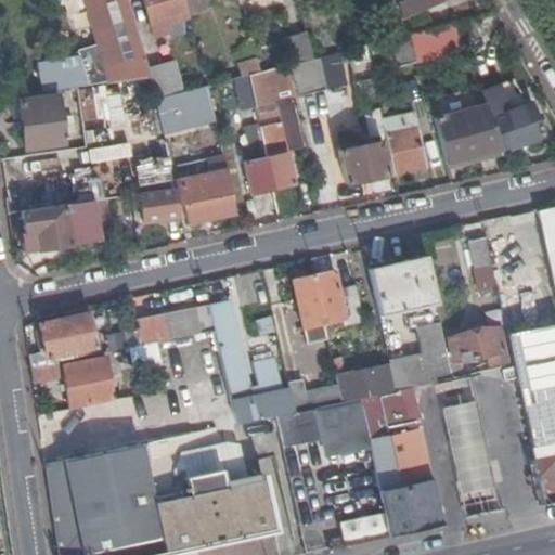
[(36,64),(42,92),(147,77),(145,68),(138,41),(126,0),(82,0),(95,42),(77,49),(81,63),(74,65),(73,60),(36,64)]
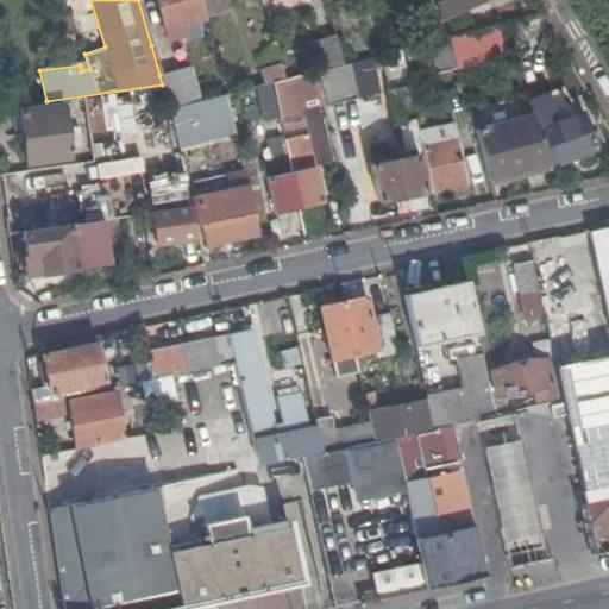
[(205,12),(200,0),(156,0),(162,23),(164,23),(168,35),(184,30),(181,18),(195,14),(205,12)]
